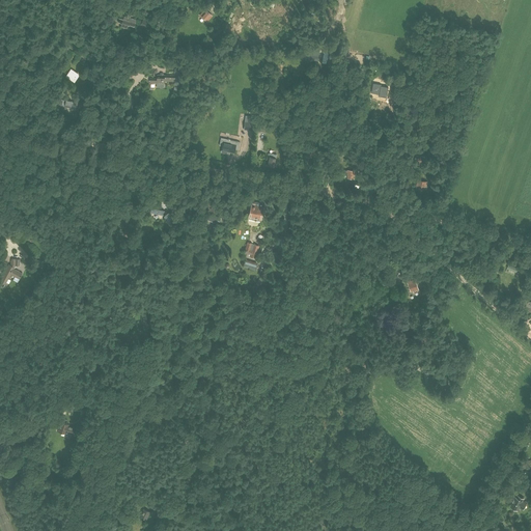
[(118,23),(122,24),(121,27),(127,28),(128,25),(130,26),(130,25),(134,26),(136,20),(130,18),(131,14),(134,15),(136,9),(131,7),(128,18),(124,17),(123,20),(119,19),(118,23)]
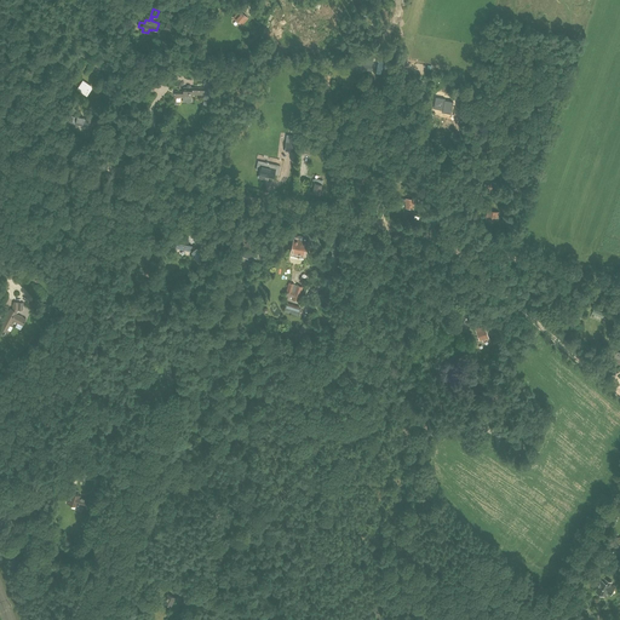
[(247,18),(240,11),(233,18),(241,26),(247,18)]
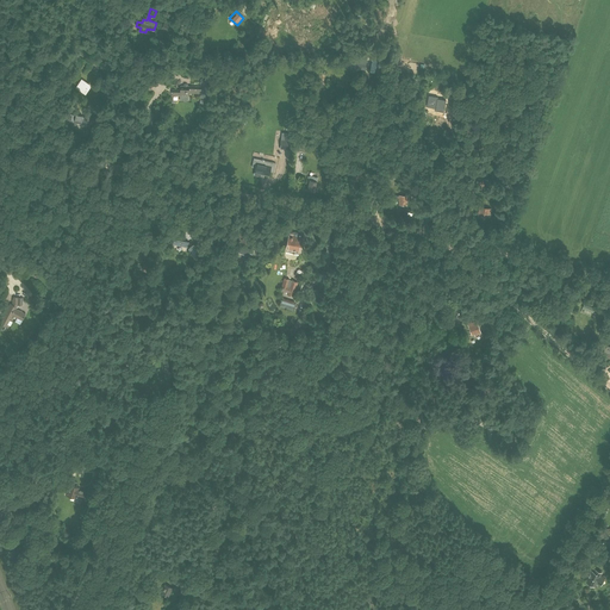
[(162,29),(172,32),(174,26),(165,23),(162,29)]
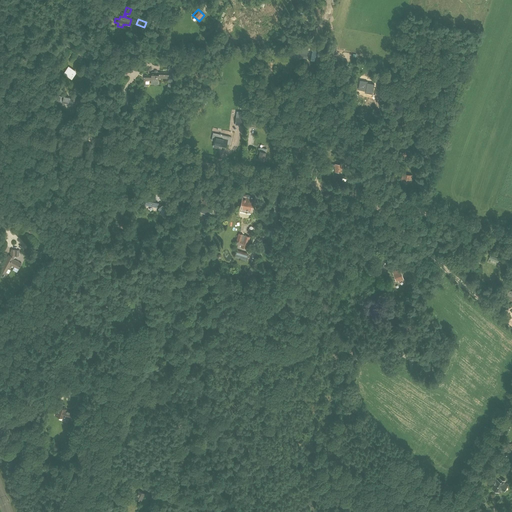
[(294,56),(306,58),(308,49),(304,48),(303,49),(303,50),(299,49),(299,48),(294,47),(293,51),(295,52),(294,56)]
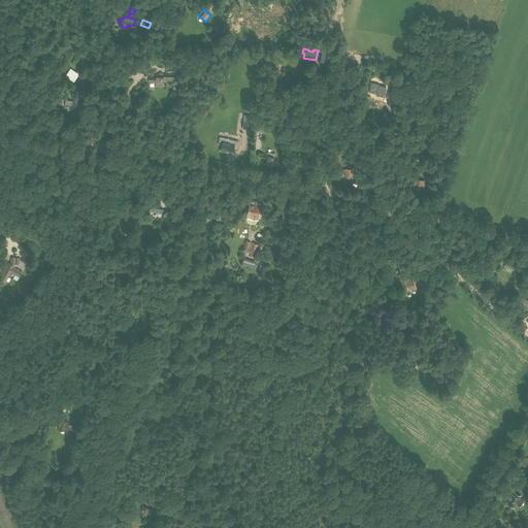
[(65,76),(72,81),(77,72),(70,68),(65,76)]
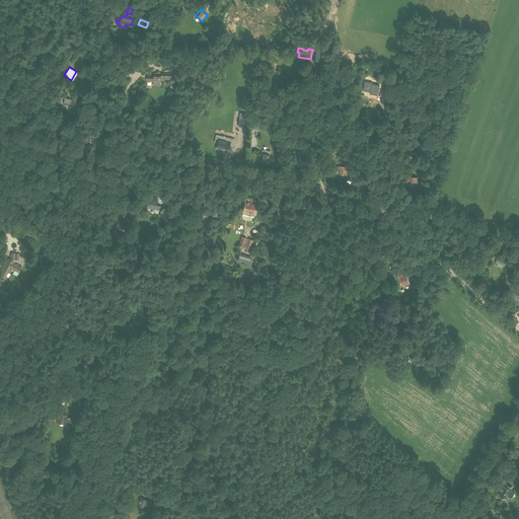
[(153,81),(160,81),(160,75),(166,75),(166,78),(171,78),(171,73),(153,73),(153,77),(147,77),(147,81),(153,81)]
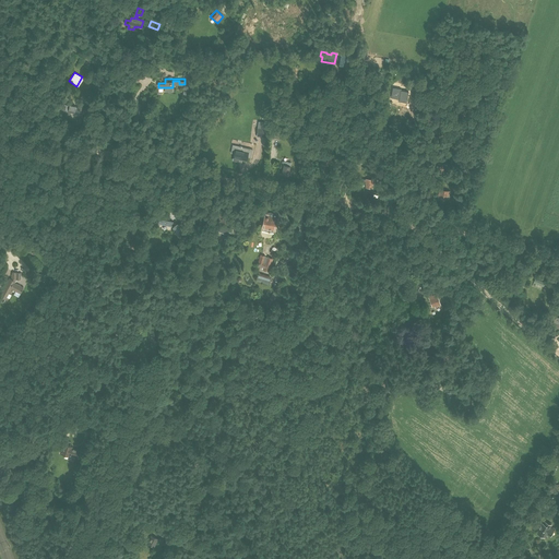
[(411,87),(418,90),(420,81),(413,79),(411,87)]
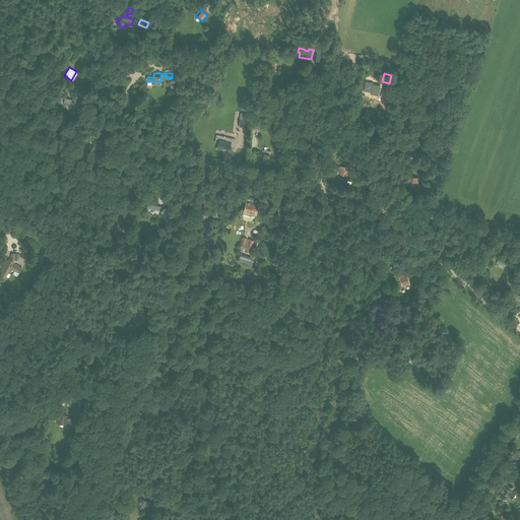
[(374,85),(366,83),(364,93),(372,94),(371,95),(375,96),(375,98),(379,98),(381,87),(374,86),(374,85)]
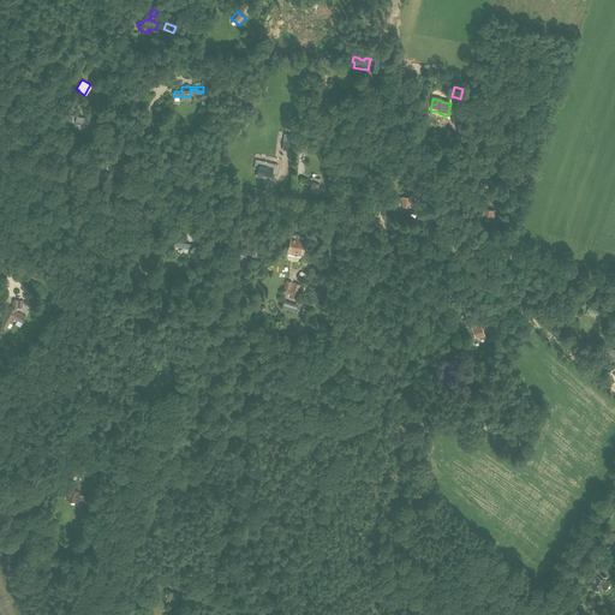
[(90,120),(72,115),(71,120),(89,125),(90,120)]
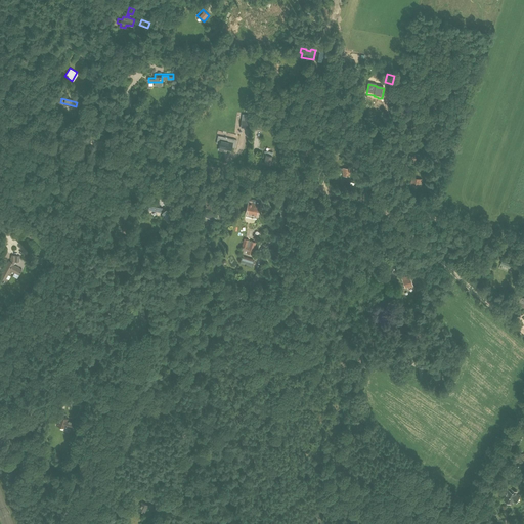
[(241,128),(250,128),(251,118),(244,117),(244,120),(242,120),(241,128)]
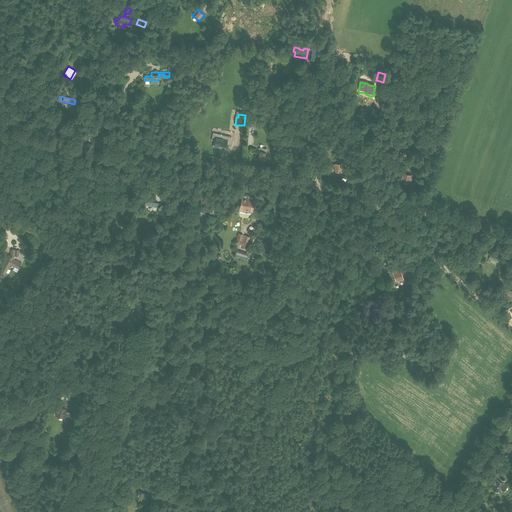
[(247,126),(256,127),(257,121),(256,121),(257,120),(250,119),(249,120),(248,120),(247,126)]
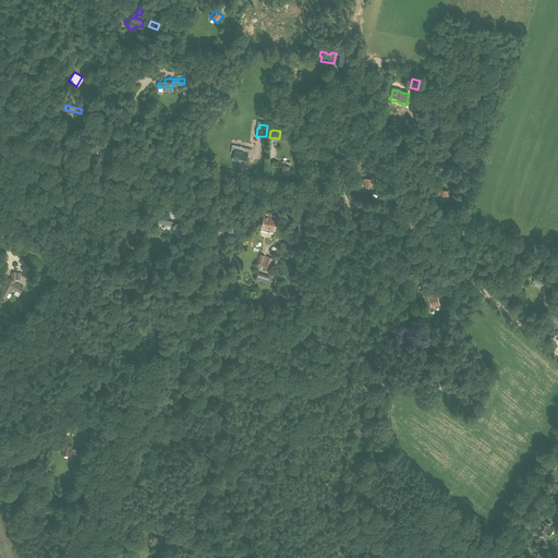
[(233,157),(245,160),(246,156),(250,157),(252,146),(245,145),(243,150),(235,148),(233,157)]
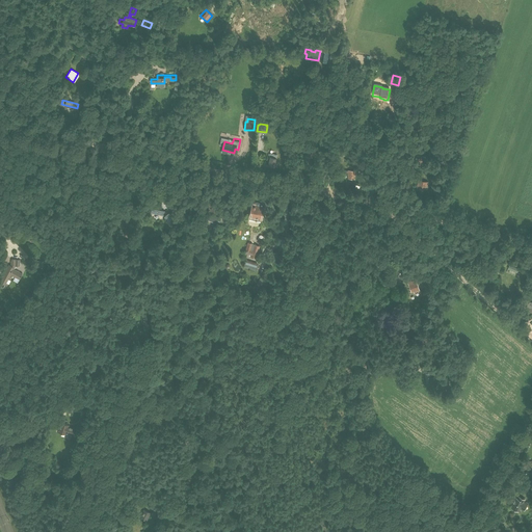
[(306,156),(312,157),(313,154),(314,154),(315,150),(308,148),(306,156)]
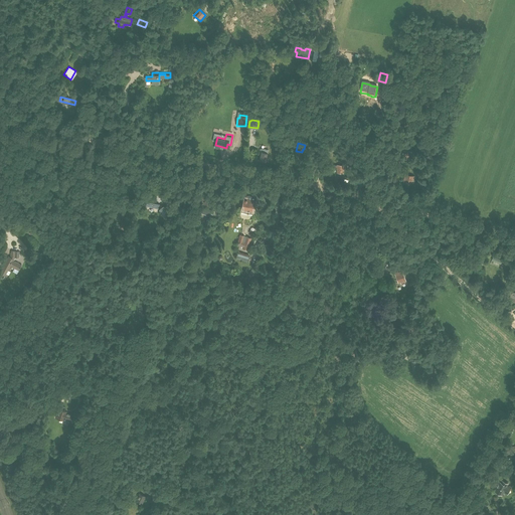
[(260,160),(266,161),(268,150),(262,148),(260,160)]
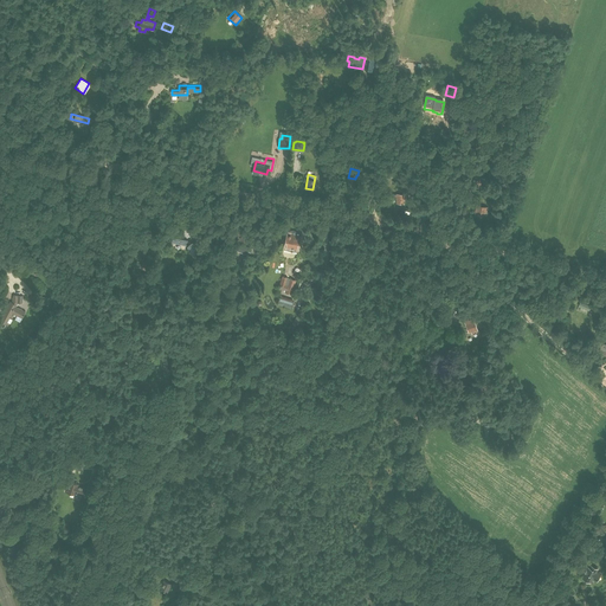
[(397,202),(404,204),(404,199),(406,199),(406,195),(404,195),(404,194),(397,193),(397,202)]
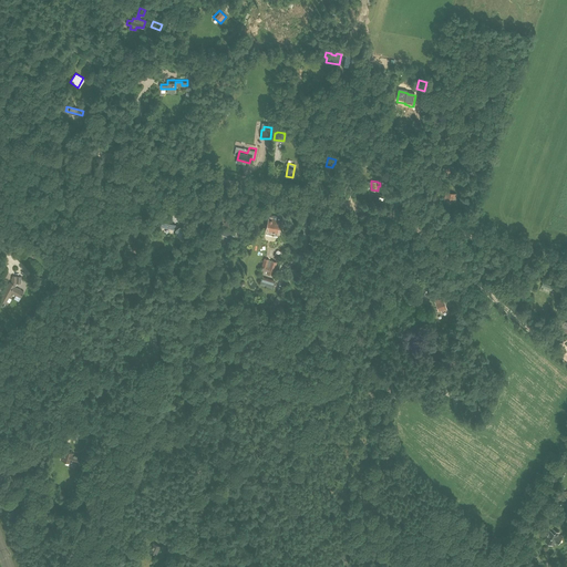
[(445,191),(444,196),(444,202),(450,203),(450,199),(453,200),(453,198),(455,199),(456,194),(445,191)]
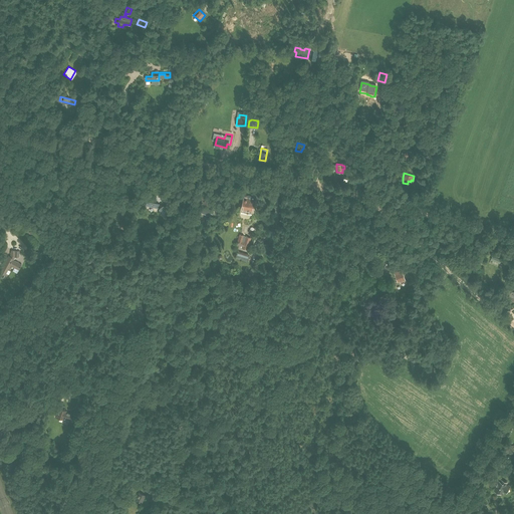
[(241,211),(252,213),(255,200),(244,198),(241,211)]
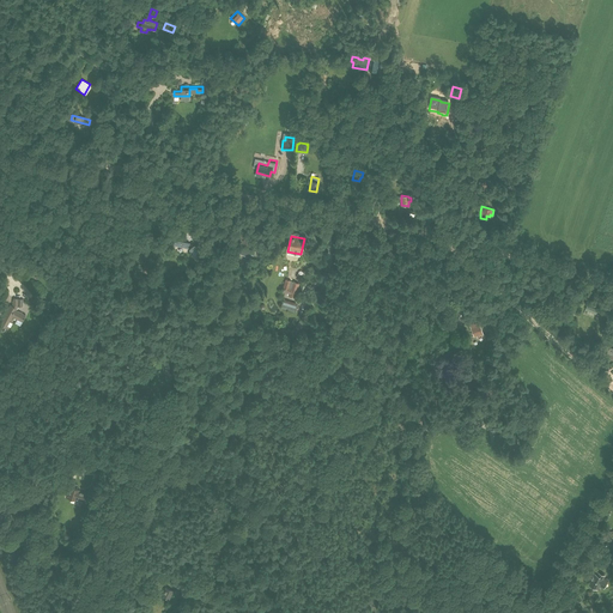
[(190,253),(195,260),(202,255),(199,252),(194,244),(193,246),(189,246),(189,243),(175,240),(174,246),(189,248),(192,252),(190,253)]
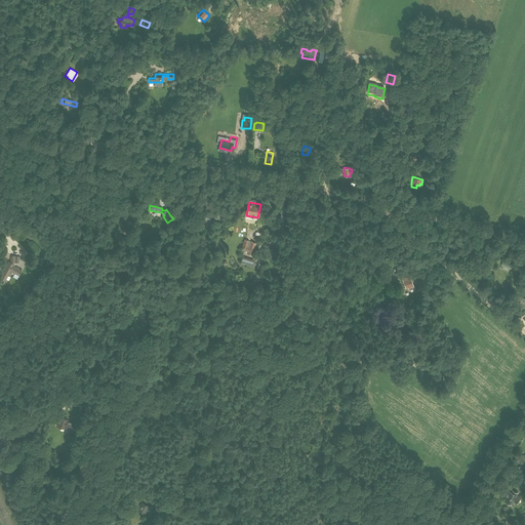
[(206,216),(213,219),(214,217),(216,218),(217,215),(208,211),(206,216)]
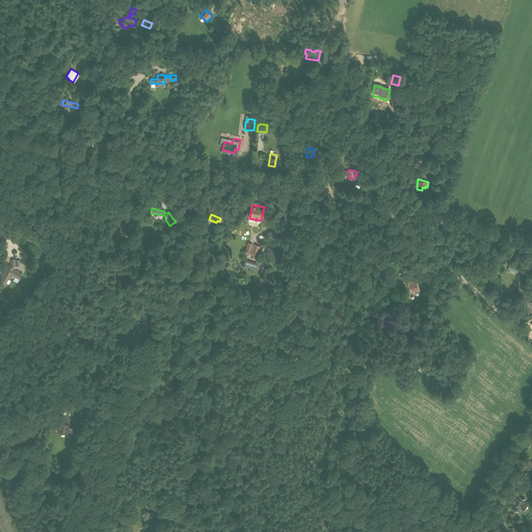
[(250,257),(256,259),(260,246),(255,244),(247,242),(246,248),(245,248),(244,254),(250,256),(250,257)]
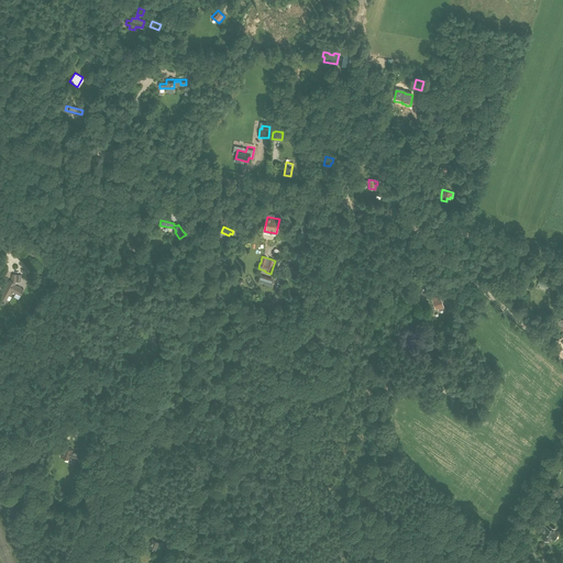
[(276,266),(271,273),(276,276),(280,269),(276,266)]
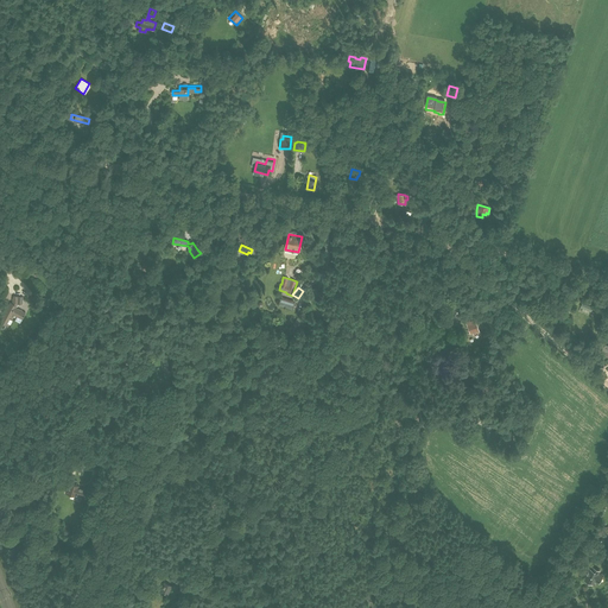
[(0,322),(0,327),(4,329),(6,325),(13,314),(18,316),(16,321),(20,323),(25,312),(16,308),(18,303),(23,304),(23,297),(18,296),(13,296),(13,302),(12,304),(11,303),(0,320),(0,321),(0,322)]
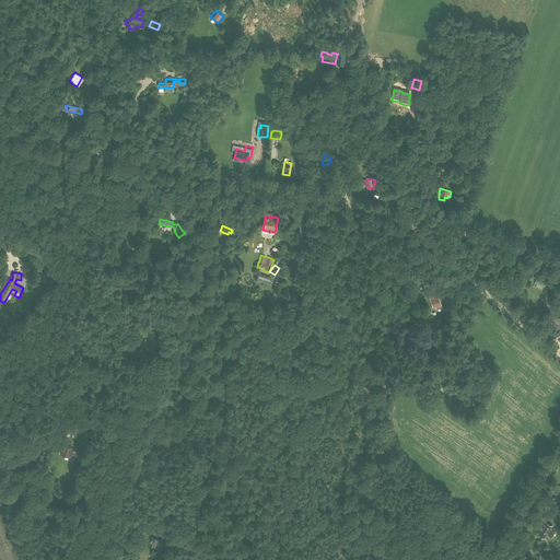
[(256,281),(269,284),(271,277),(258,272),(256,281)]
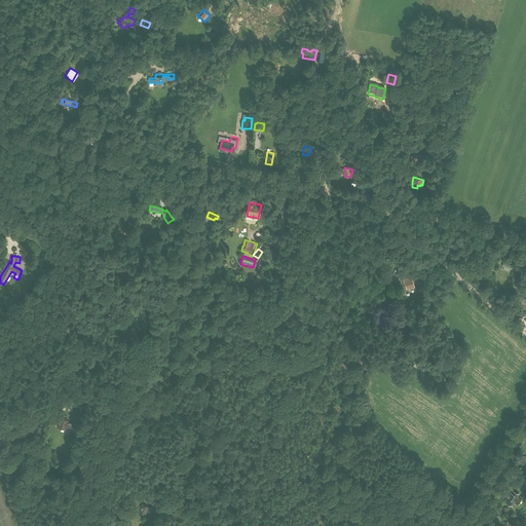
[(409,288),(409,289),(414,287),(411,278),(409,279),(408,277),(404,279),(407,289),(409,288)]
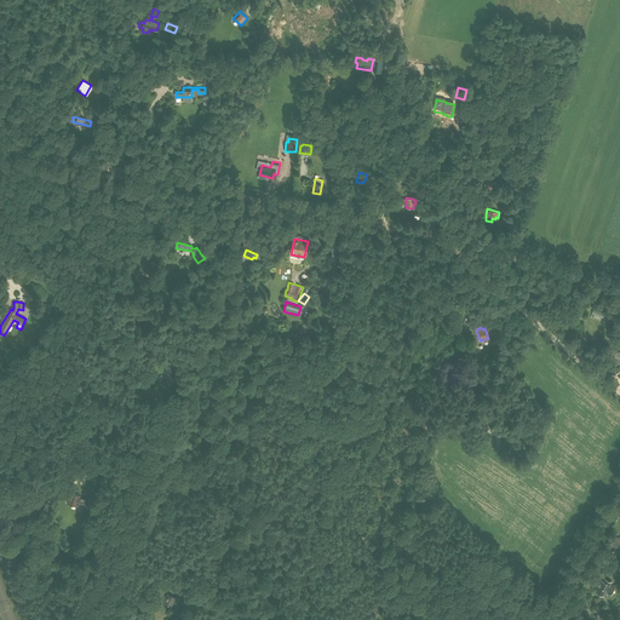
[(495,435),(498,448),(503,447),(503,443),(506,442),(506,438),(501,440),(501,434),(495,435)]
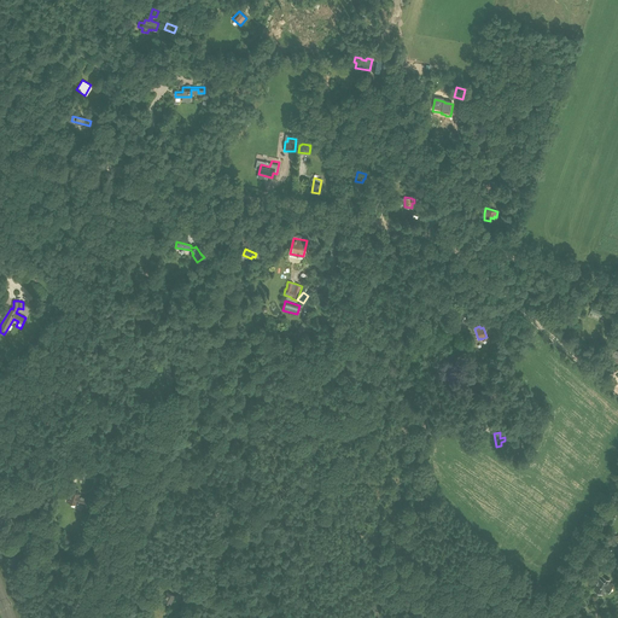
[(77,502),(85,505),(87,497),(77,494),(79,493),(70,490),(66,501),(76,505),(77,502)]
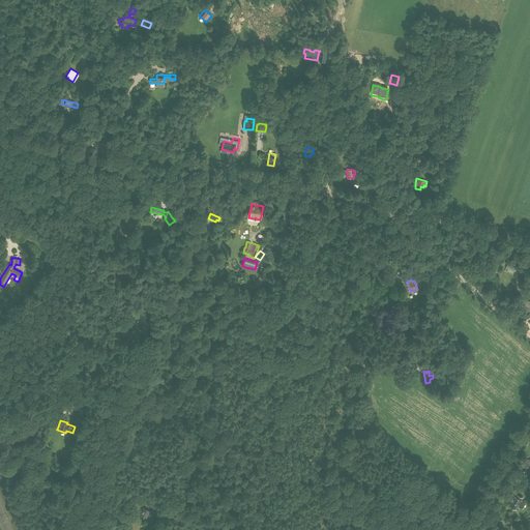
[(509,505),(517,508),(518,506),(523,508),(526,502),(522,500),(523,497),(518,495),(517,497),(514,496),(509,505)]
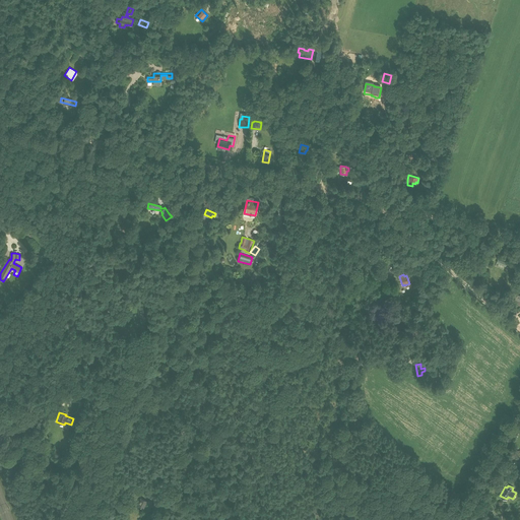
[(114,499),(120,505),(125,501),(119,495),(114,499)]
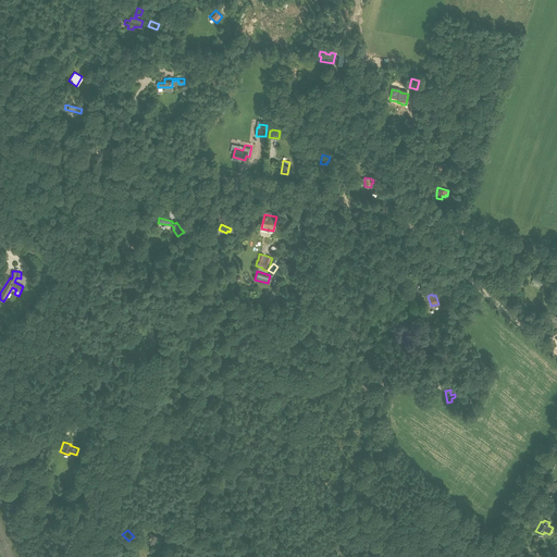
[(147,541),(153,544),(158,536),(151,533),(147,541)]
